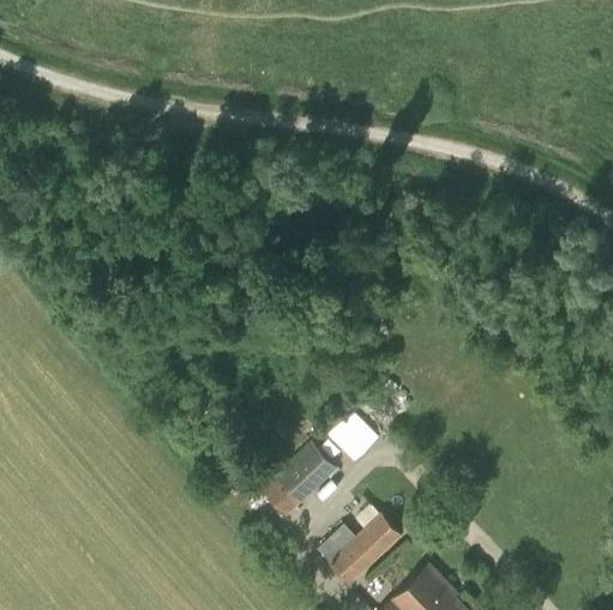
[(313,397),(322,404),(341,384),(332,376),(313,397)]
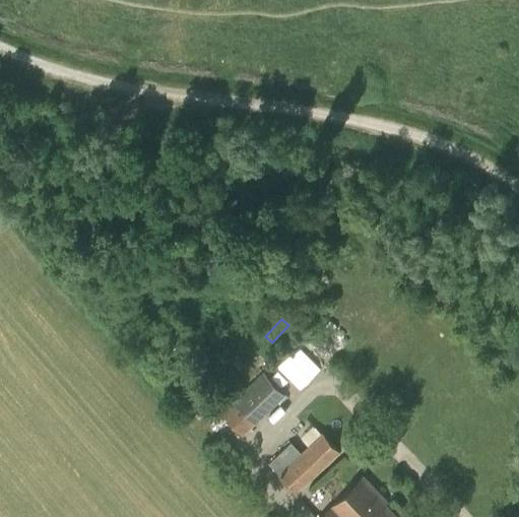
[(218,335),(201,350),(229,382),(246,366),(218,335)]
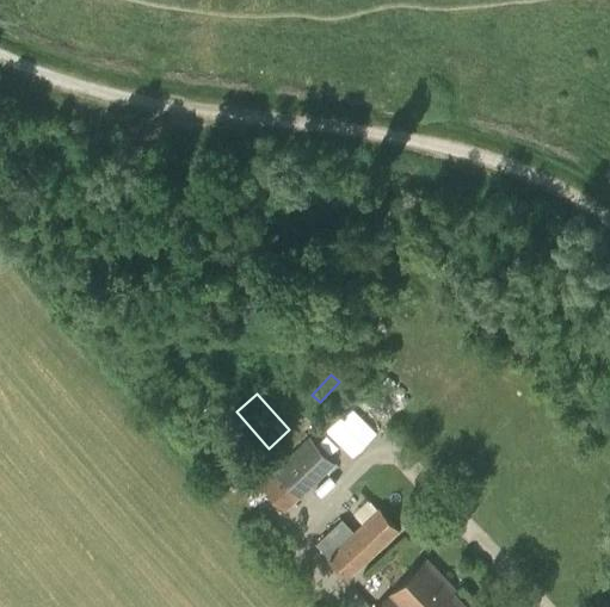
[(353,460),(377,435),(350,408),(326,432),(353,460)]
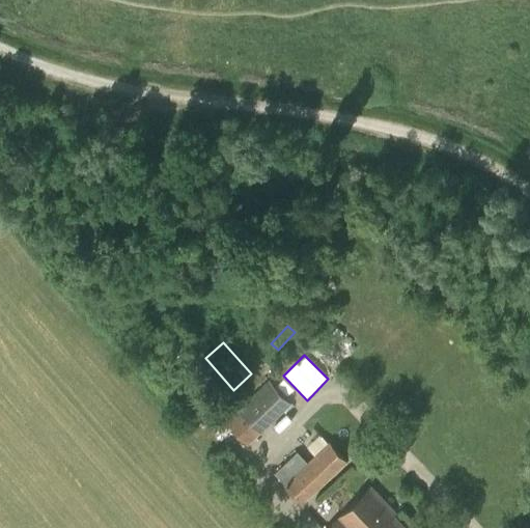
[(224,422),(247,447),(290,406),(267,382),(224,422)]
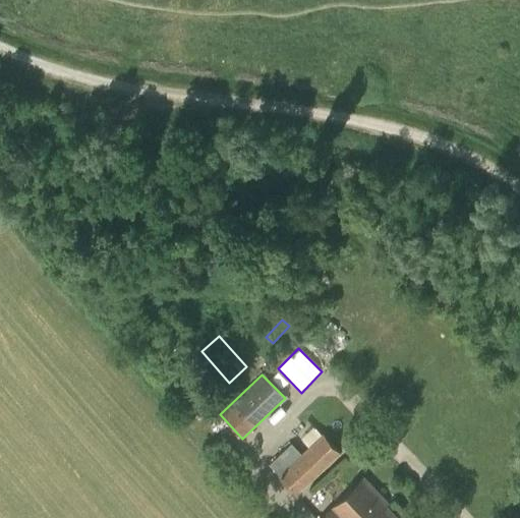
[(322,436),(277,477),(295,497),(340,456),(322,436)]
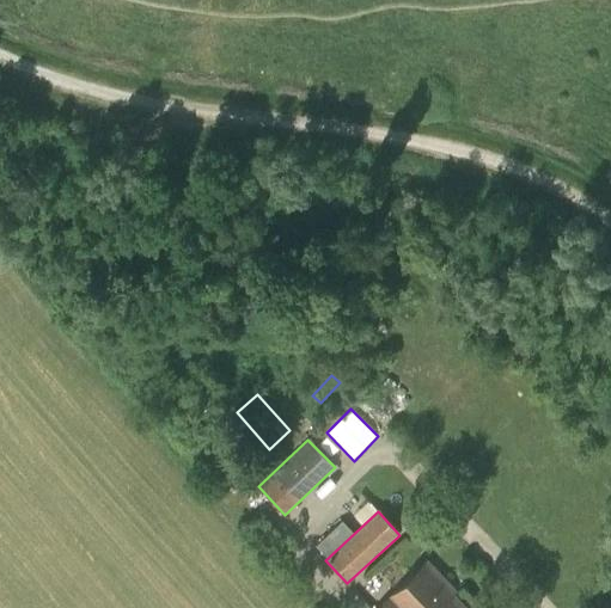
[(460,607),(452,600),(456,596),(426,566),(380,607),(460,607)]
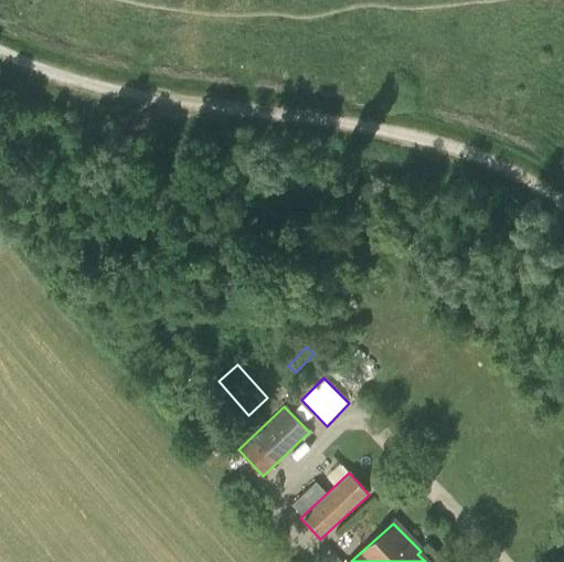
All buildings are outlined.
